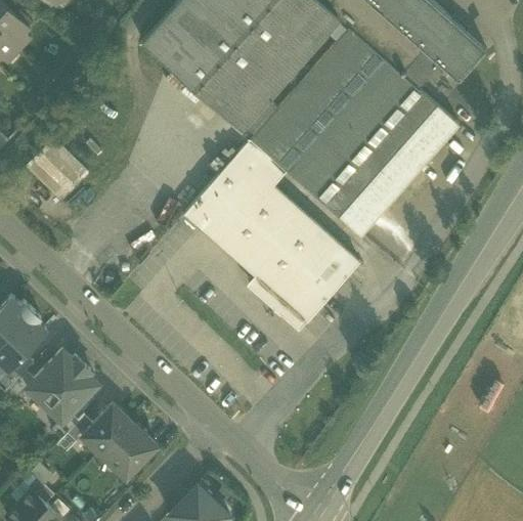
[(11,10),(0,0),(0,33),(12,45),(29,28),(11,10)]
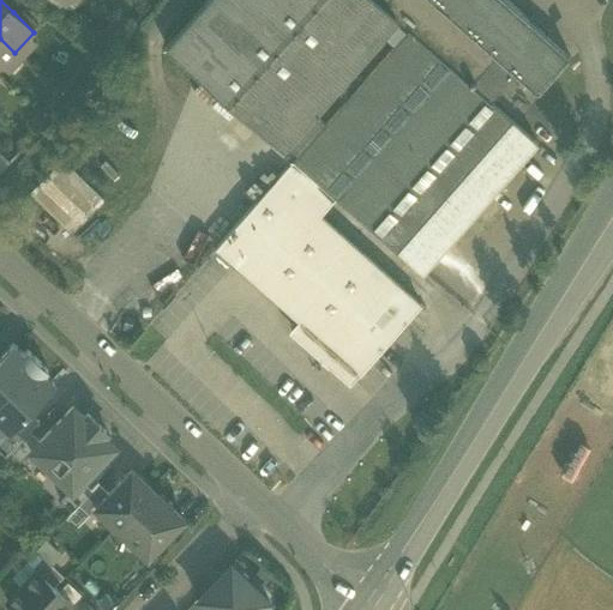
[(0,0),(13,12),(23,2),(20,0),(0,0)]
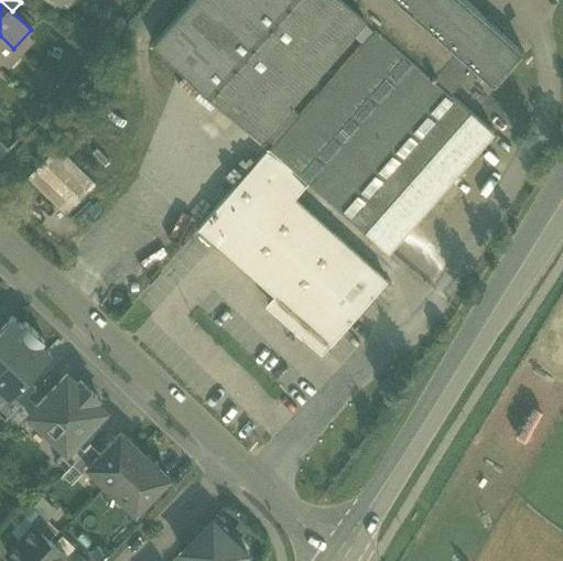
[(376,30),(342,0),(194,0),(154,46),(230,116),(258,141),(264,136),(273,144),(301,117),(289,108),(353,35),(363,44),(376,30)]
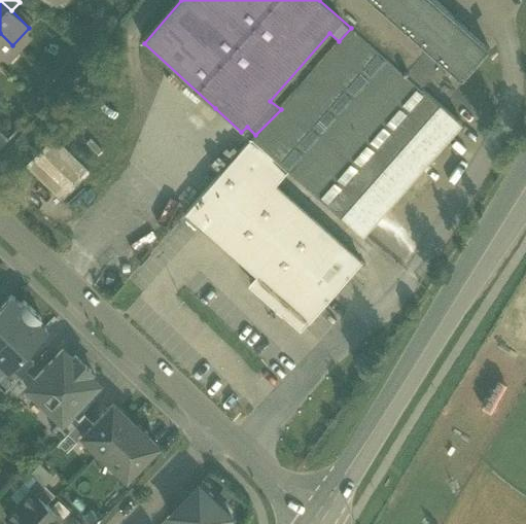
[(319,0),(351,28),(400,71),(409,70),(426,53),(441,65),(460,80),(487,50),(430,0),(319,0)]
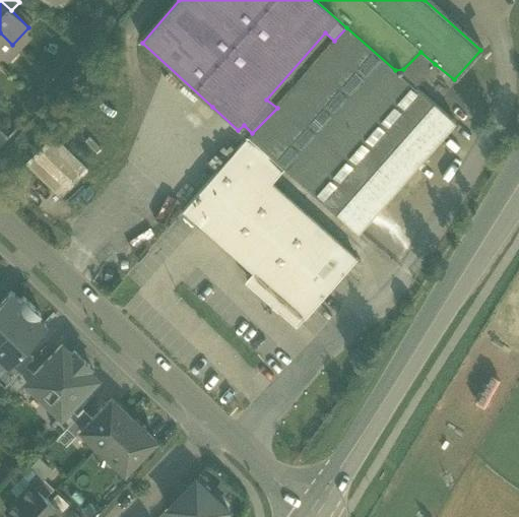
[(395,70),(346,27),(334,41),(277,108),(252,133),(248,139),(284,171),(358,235),(455,125),(415,87),(435,64),(420,52),(403,69),(395,70)]
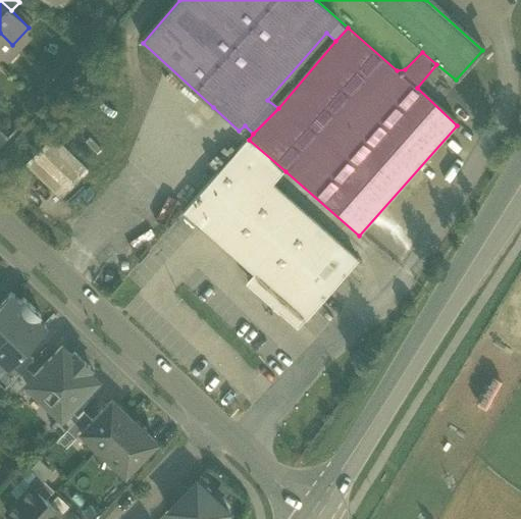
[(0,57),(12,45),(0,33),(0,57)]
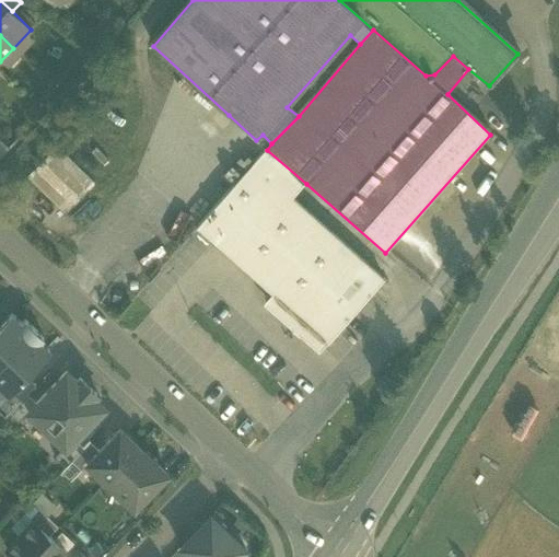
[(0,161),(11,151),(1,142),(0,142),(0,161)]
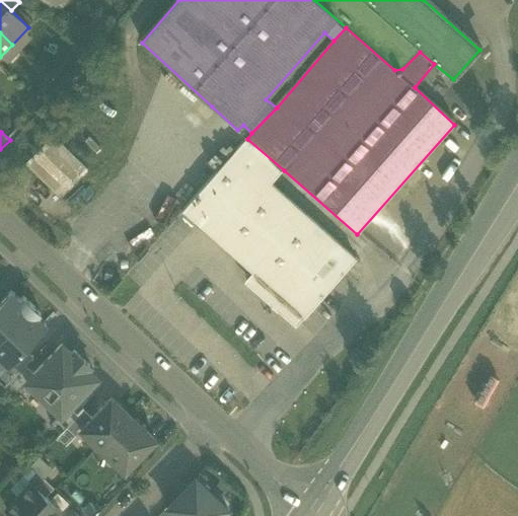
[(56,137),(27,164),(60,198),(88,170),(56,137)]
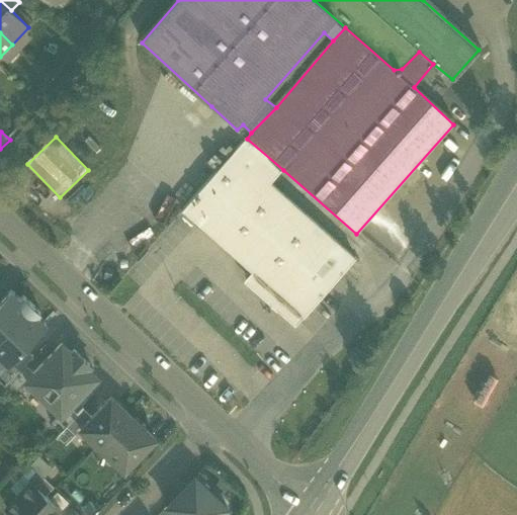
[(283,170),(247,139),(182,210),(252,272),(278,295),(271,304),(281,312),(288,304),(304,318),(344,273),(355,260),(270,185),(277,177),(283,170)]
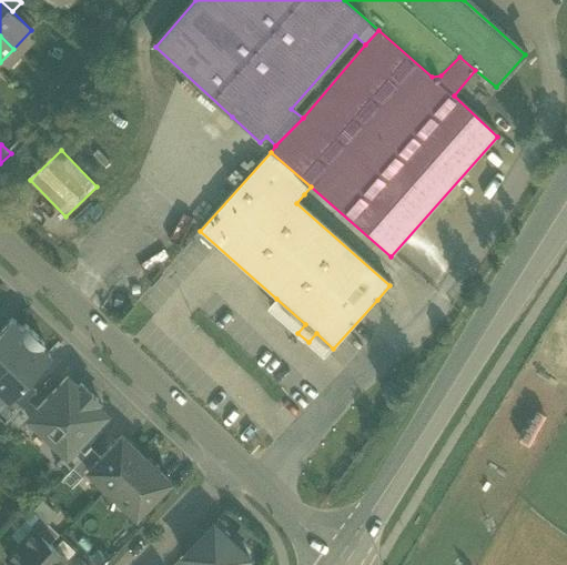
[(270,308),(297,333),(305,324),(276,299),(270,308)]
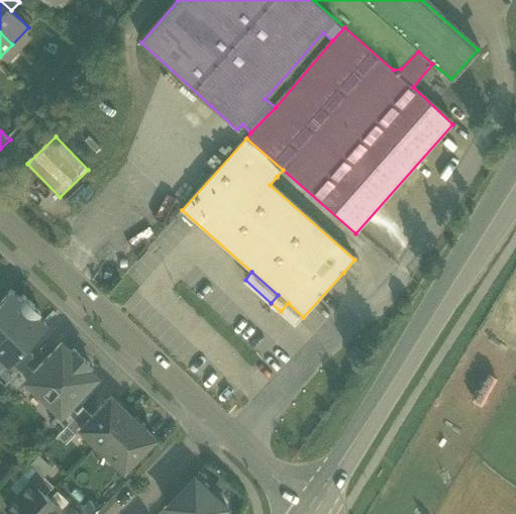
[(0,305),(0,339),(32,306),(23,298),(20,301),(12,293),(0,305)]
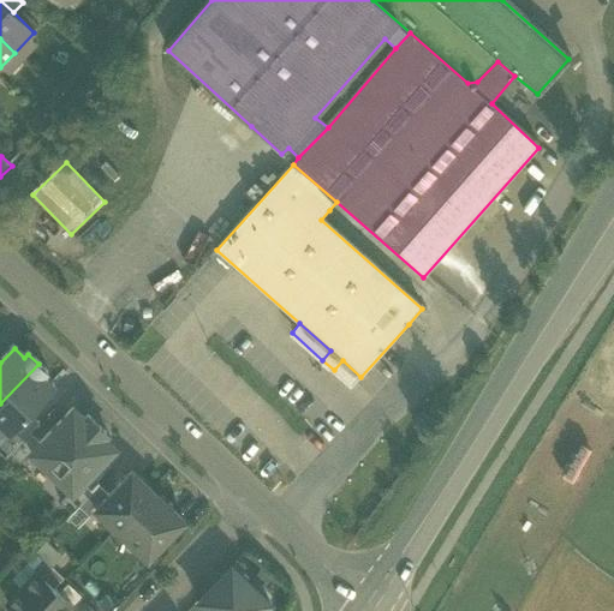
[(353,387),(361,377),(343,360),(334,370),(353,387)]
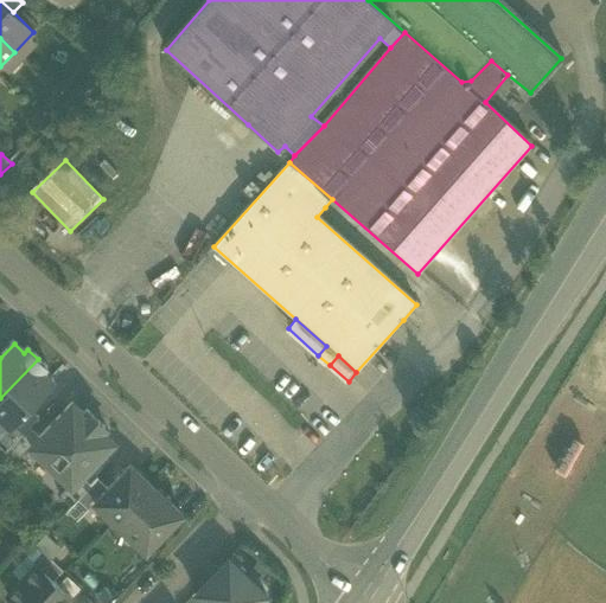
[(38,359),(0,398),(0,421),(8,430),(10,430),(29,410),(55,383),(45,372),(49,369),(38,359)]
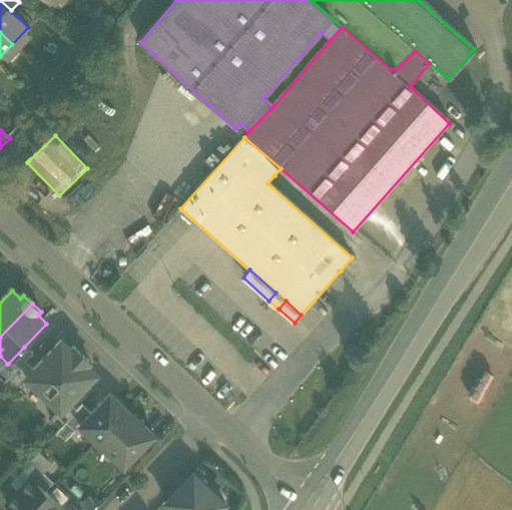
[(41,399),(83,355),(73,346),(70,349),(61,340),(40,362),(22,381),(23,382),(41,399)]
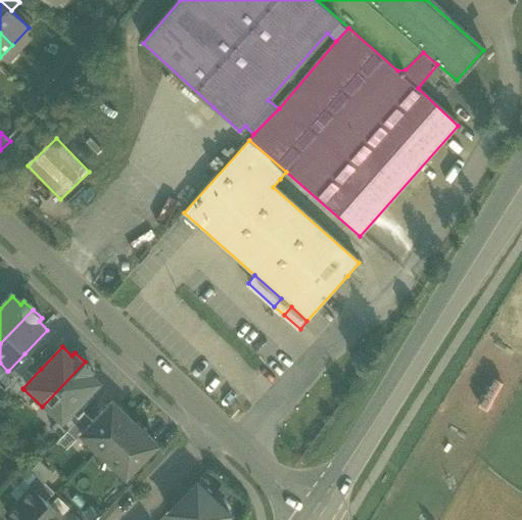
[(34,362),(25,353),(8,371),(7,371),(0,378),(0,380),(8,388),(34,362)]
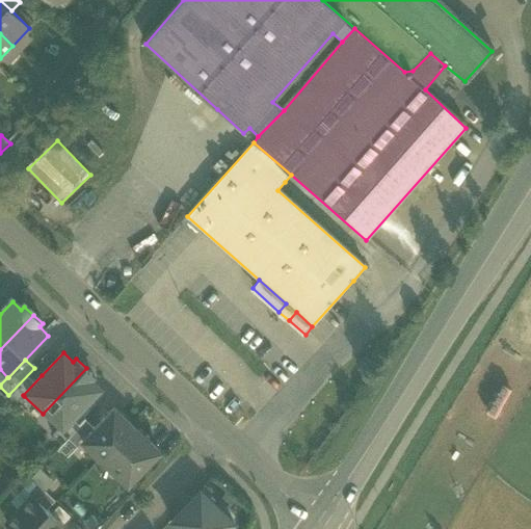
[(34,368),(8,395),(17,403),(24,396),(23,395),(42,375),(34,368)]
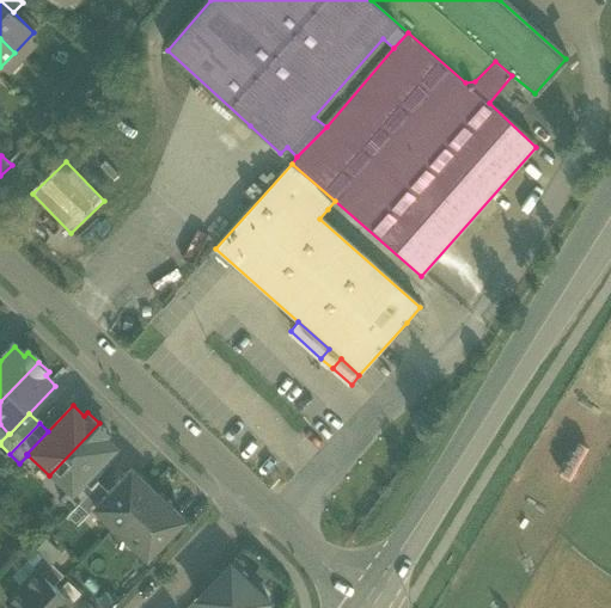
[(112,436),(99,423),(49,476),(69,495),(72,497),(90,478),(118,448),(109,438),(112,436)]
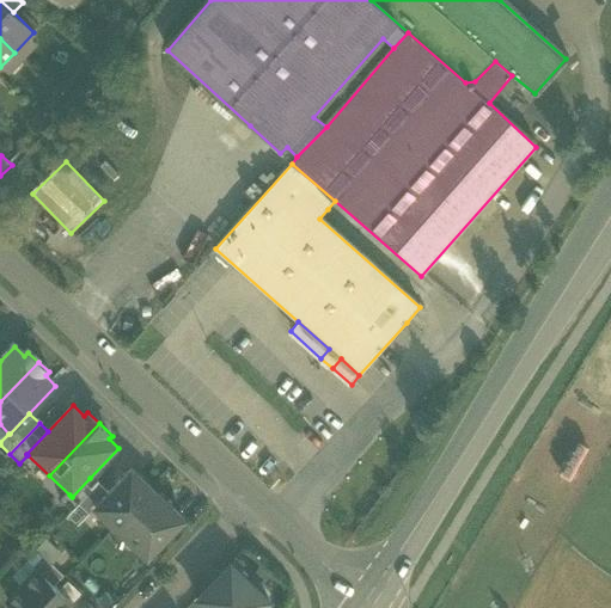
[(109,496),(96,510),(116,529),(153,491),(132,472),(109,496)]
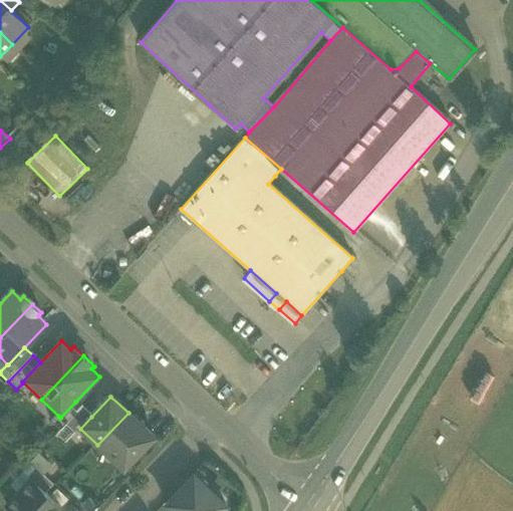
[(66,426),(82,408),(75,402),(60,418),(58,416),(52,423),(61,431),(66,426)]
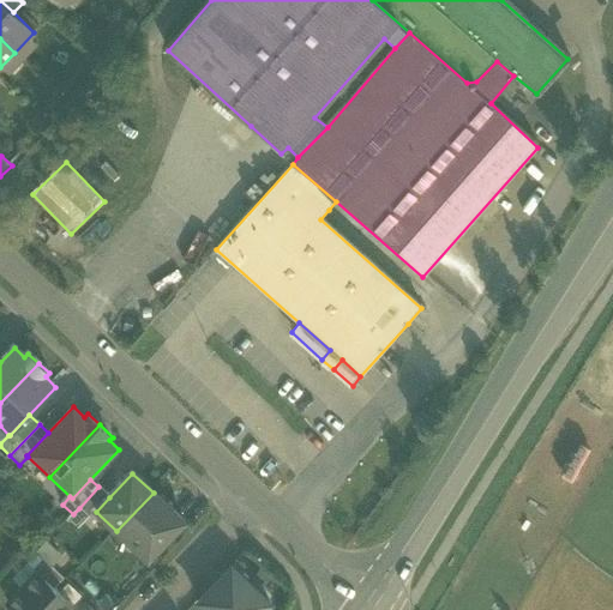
[(96,512),(109,497),(98,487),(79,508),(90,518),(96,512)]
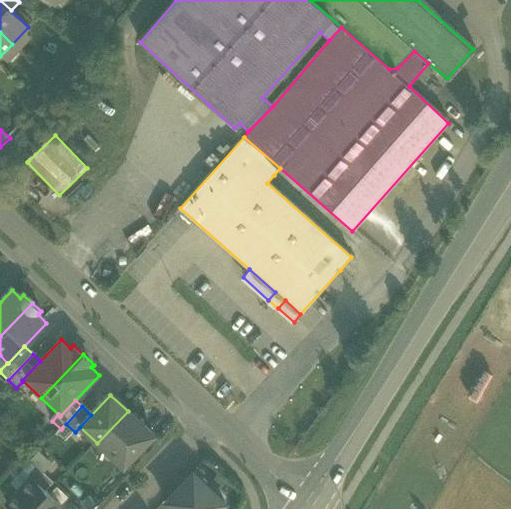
[(154,436),(128,411),(97,443),(123,468),(154,436)]
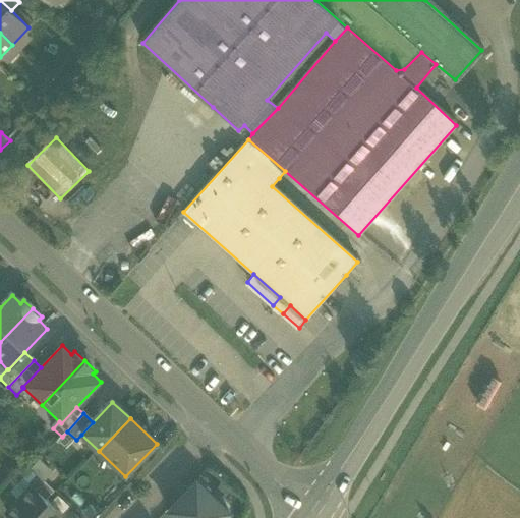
[(76,440),(67,432),(62,437),(58,441),(66,450),(76,440)]
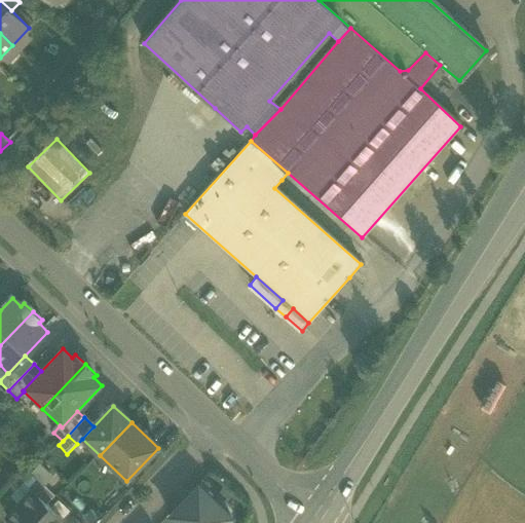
[(33,493),(46,507),(54,497),(37,481),(29,490),(33,493)]
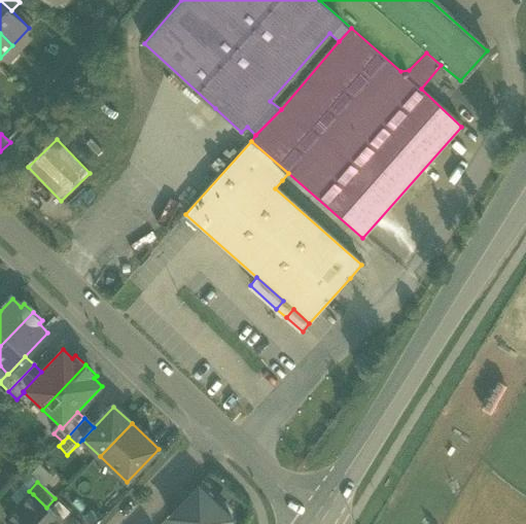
[(199,487),(170,517),(176,523),(226,523),(232,519),(199,487)]
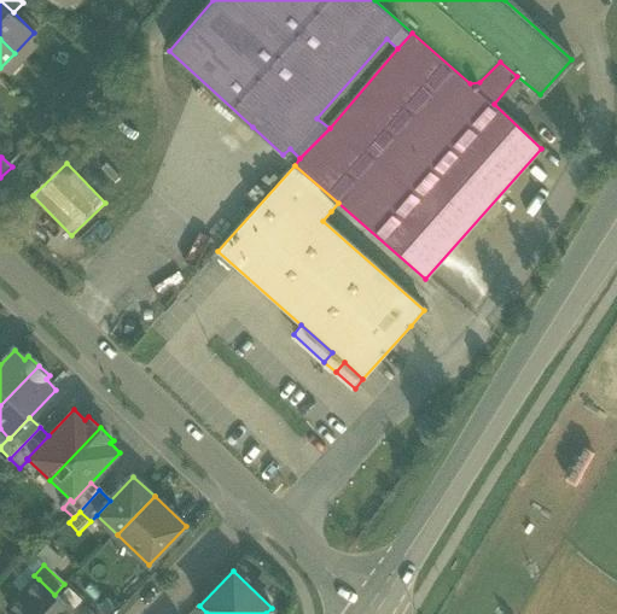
[(9,610),(11,613),(71,613),(73,612),(54,595),(39,579),(9,610)]
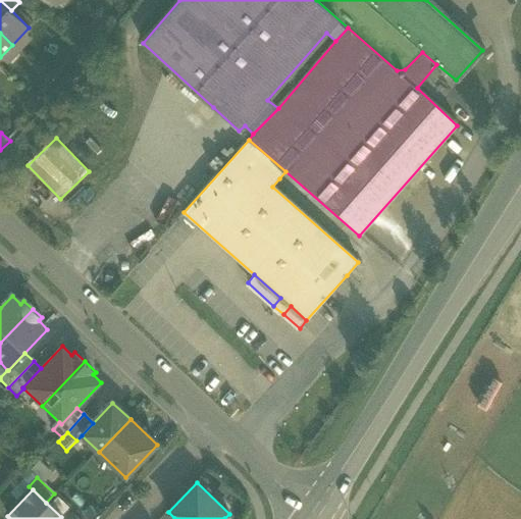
[(82,514),(86,518),(95,518),(100,515),(91,506),(82,514)]
